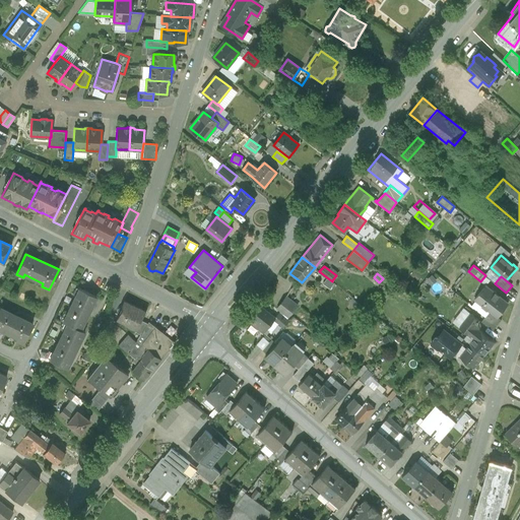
[(497,295),(485,285),(474,300),(490,312),(490,311),(496,316),(505,304),(496,297),(497,295)]
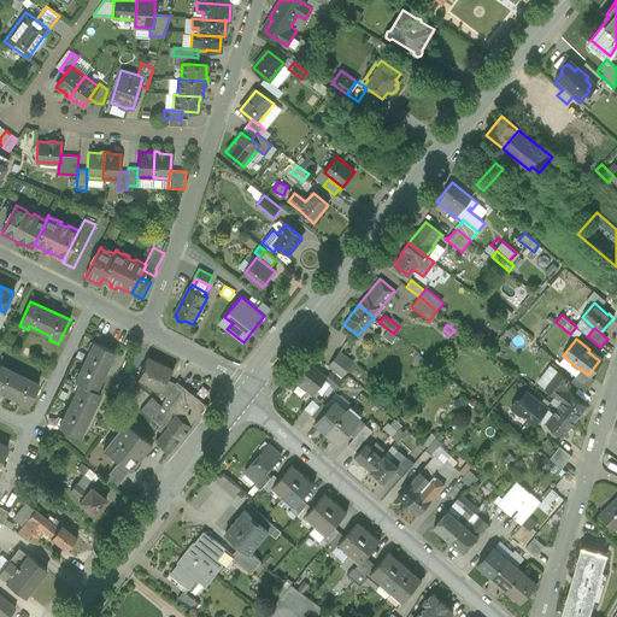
[(98,391),(115,352),(93,342),(74,382),(81,385),(58,428),(80,438),(100,394),(98,391)]
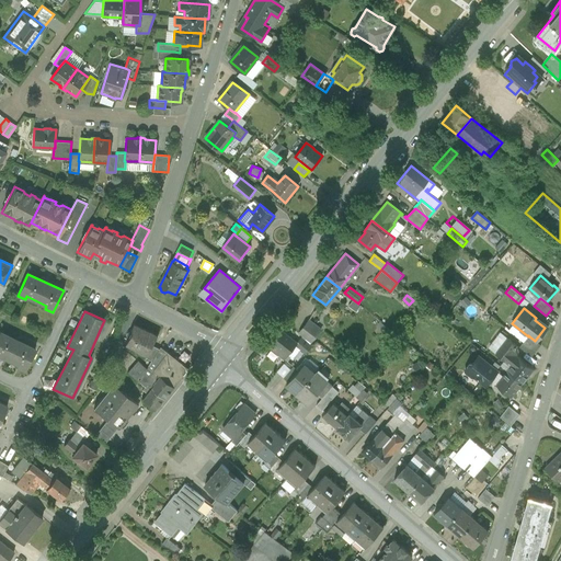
[(321,330),(308,320),(299,332),(311,342),(321,330)]
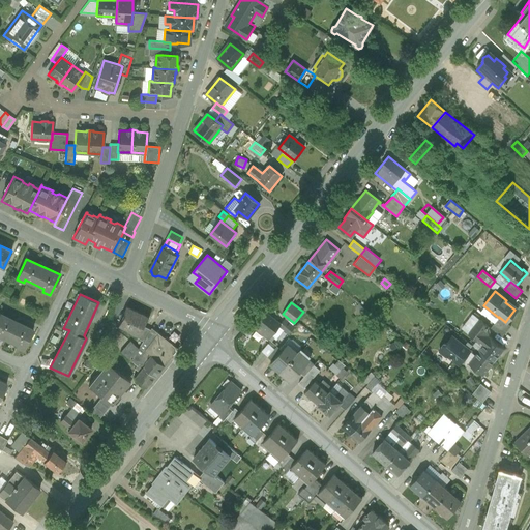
[(479,311),(495,323),(499,318),(483,305),(479,311)]
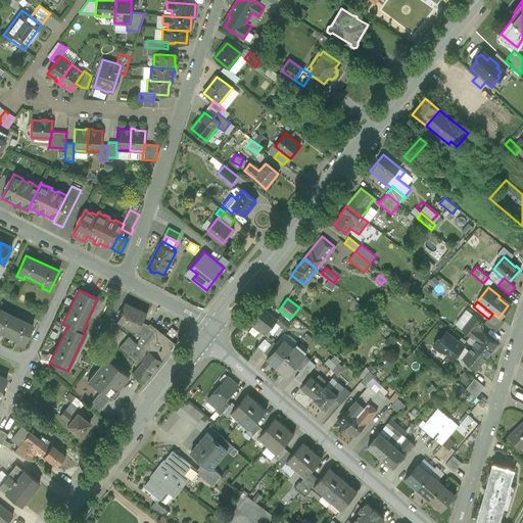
[(146,315),(124,303),(116,320),(138,332),(139,332),(143,323),(146,315)]
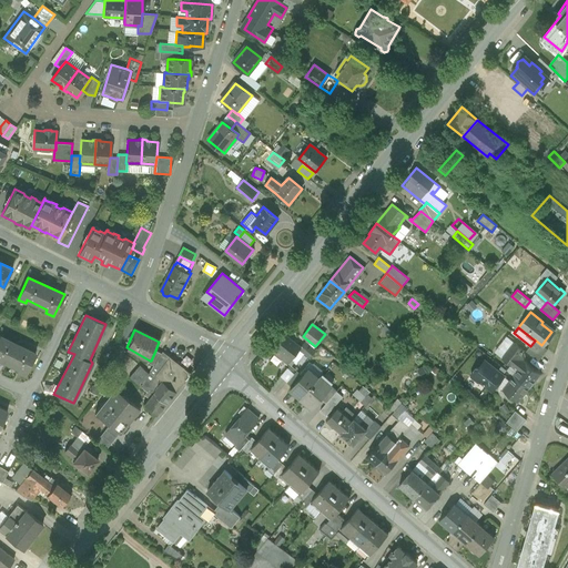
[(34,353),(0,335),(0,359),(18,368),(17,372),(24,375),(36,353),(34,353)]
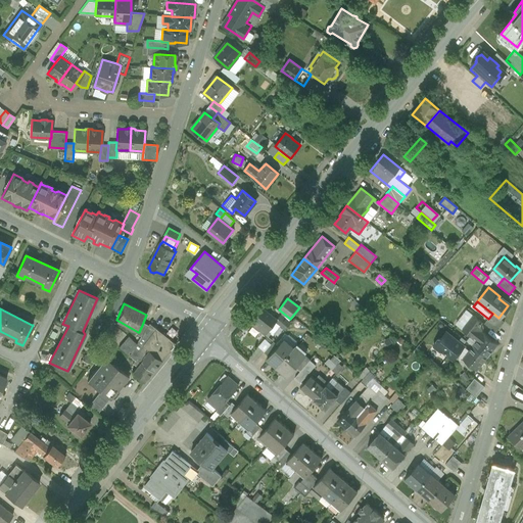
[(276,321),(260,308),(249,322),(268,336),(271,333),(269,331),(276,322),(276,321)]
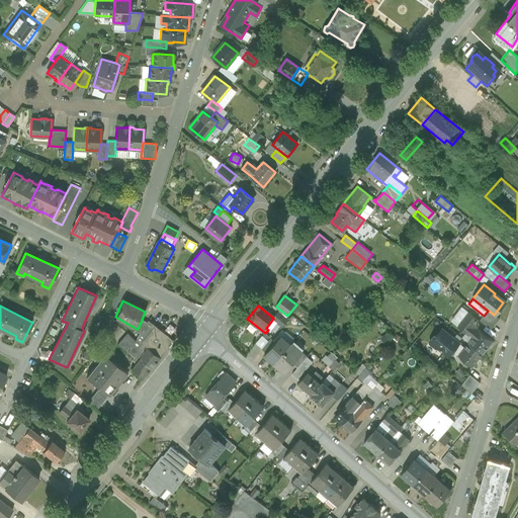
[(494,315),(488,310),(488,311),(484,316),(495,325),(499,320),(494,315)]
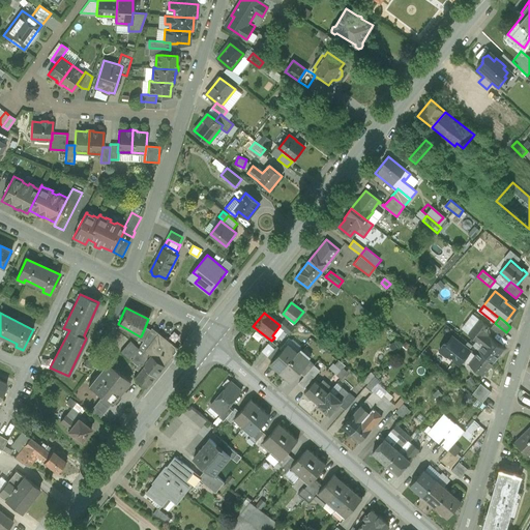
[(294,328),(285,320),(280,325),(280,326),(289,334),(294,328)]
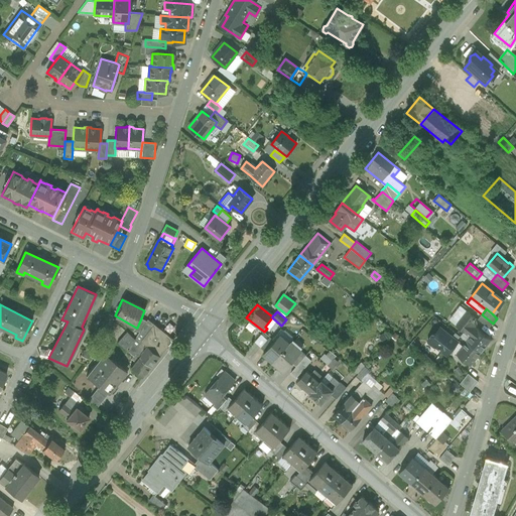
[(476,317),(468,311),(457,325),(465,332),(461,337),(467,341),(477,328),(475,327),(475,319),(476,317)]
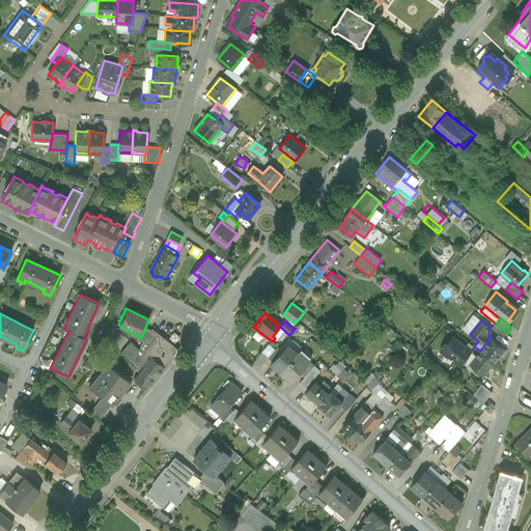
[(507,333),(496,324),(492,329),(503,338),(507,333)]
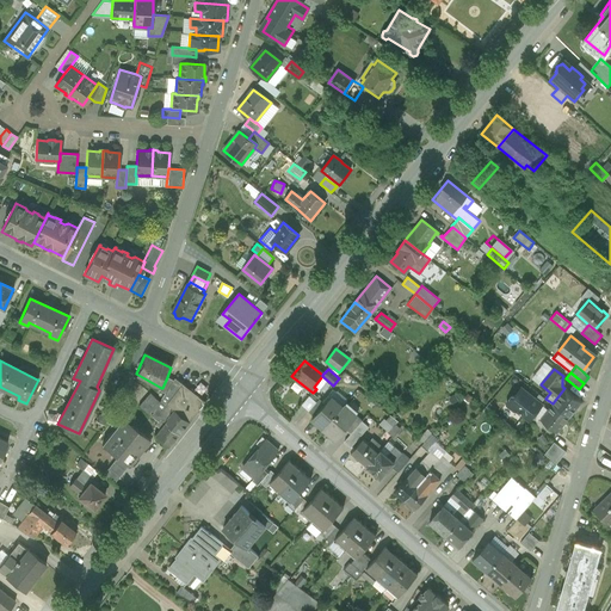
[(173,381),(167,377),(162,388),(161,388),(160,390),(166,393),(173,381)]
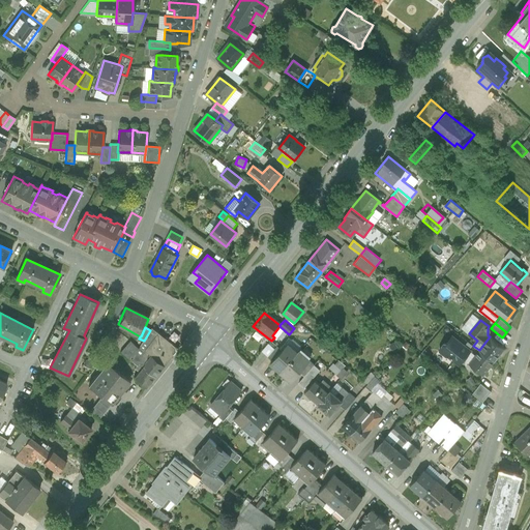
[(157,333),(150,330),(144,341),(149,345),(157,333)]
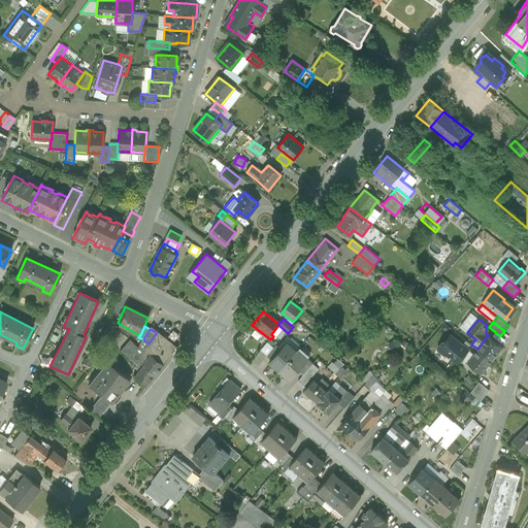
[(178,347),(158,332),(157,332),(149,343),(152,347),(147,352),(152,355),(164,364),(178,347)]
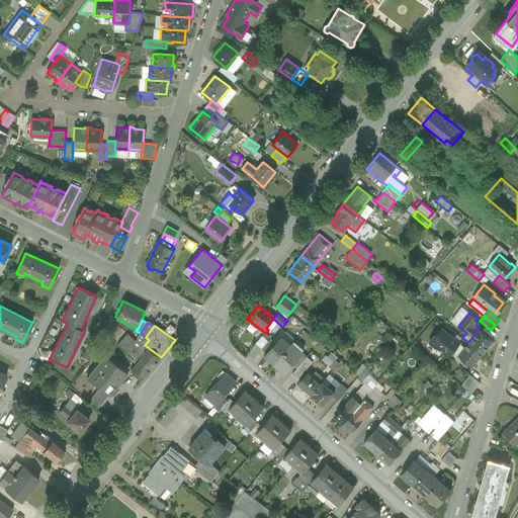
[(493,341),(479,329),(468,342),(483,354),(493,341)]
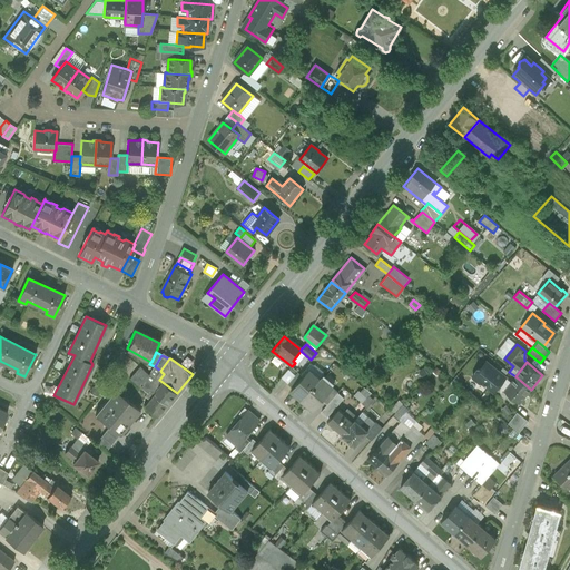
[(487,363),(481,369),(478,369),(473,375),(473,379),(480,383),(482,383),(489,387),(490,385),(495,390),(499,385),(504,390),(511,382),(505,377),(487,363)]
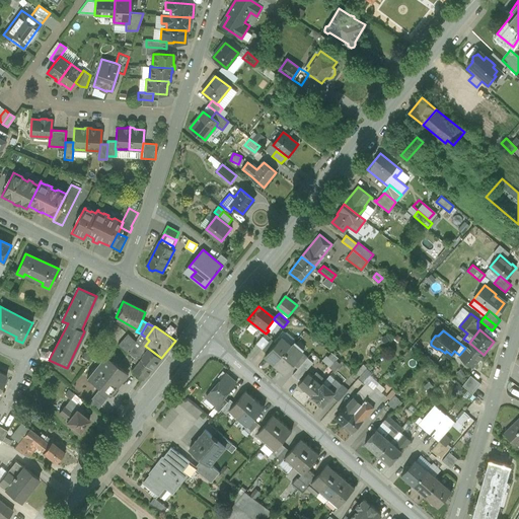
[(285,332),(281,337),(281,338),(276,343),(267,354),(265,355),(275,364),(292,344),(295,341),(294,339),(287,332),(285,332)]
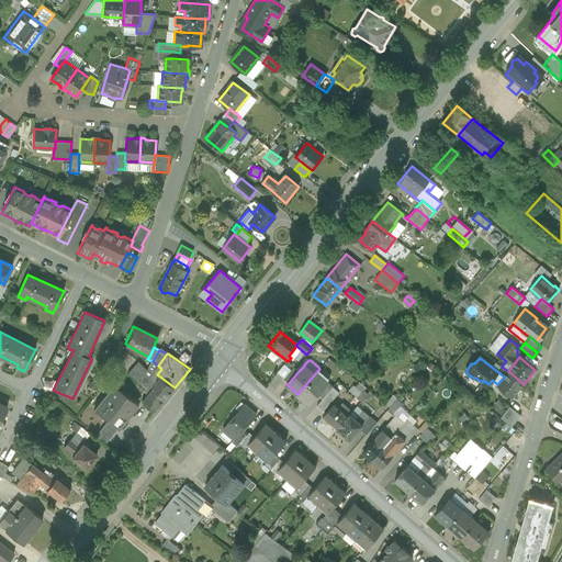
[(147,370),(144,377),(150,382),(147,385),(152,389),(161,378),(157,374),(161,369),(158,366),(153,361),(147,370)]
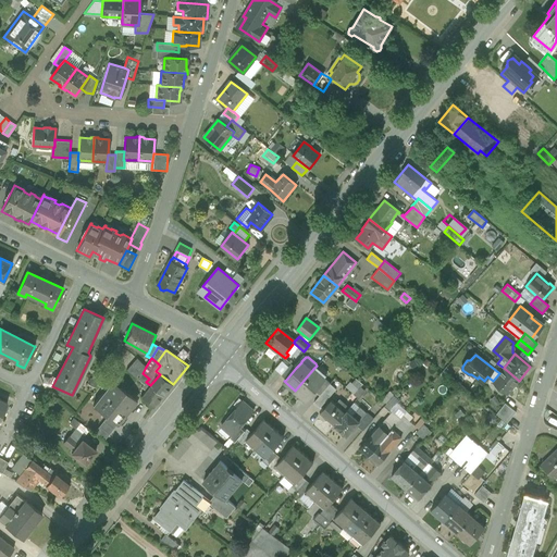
[(146,367),(136,359),(132,364),(143,373),(146,367)]
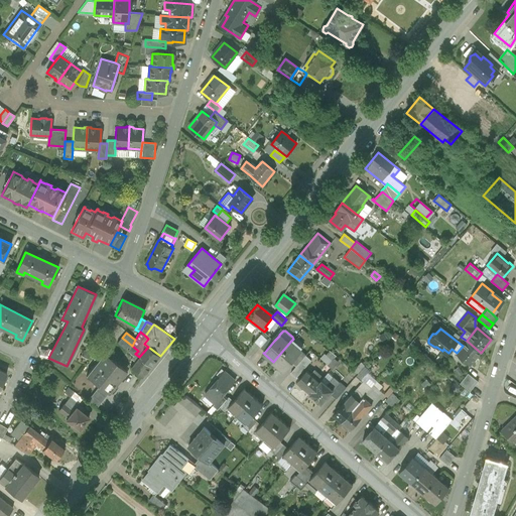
[(270,337),(260,348),(265,352),(274,341),(270,337)]
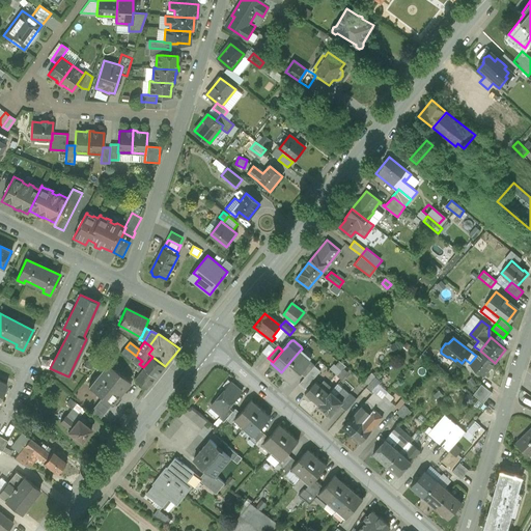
[(136,356),(126,347),(121,353),(131,361),(136,356)]
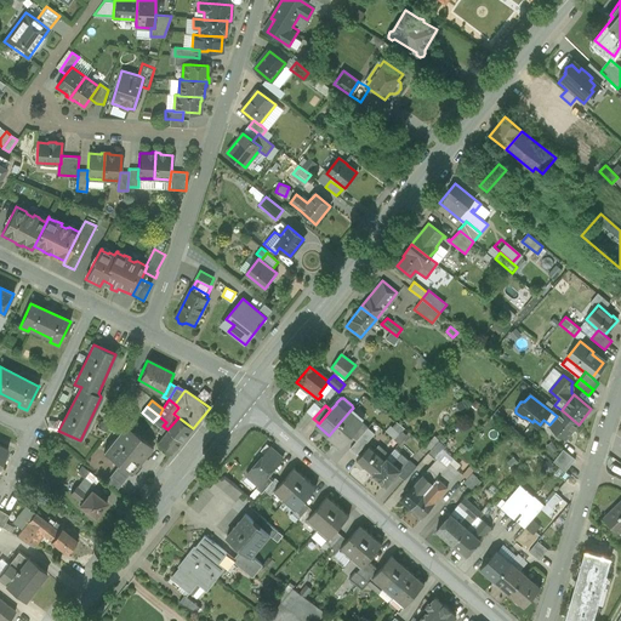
[(579,425),(562,410),(557,416),(550,425),(550,426),(567,439),(579,425)]
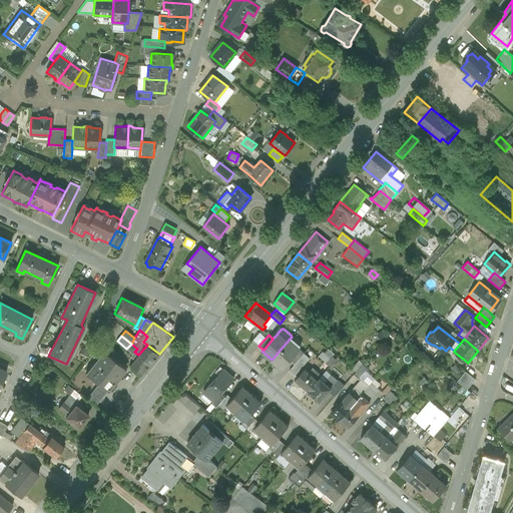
[(300,350),(289,340),(272,360),(283,369),(290,361),(300,350)]
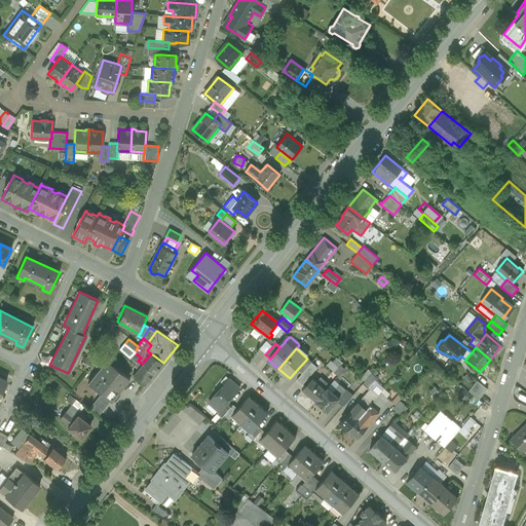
[(141,358),(135,352),(129,358),(136,363),(138,361),(141,358)]
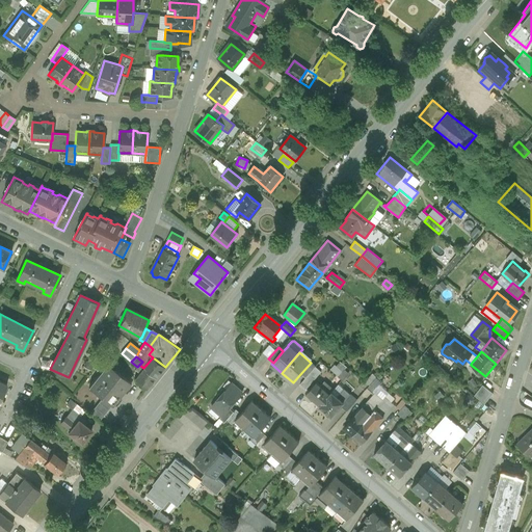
[(165,367),(153,357),(143,368),(156,378),(165,367)]
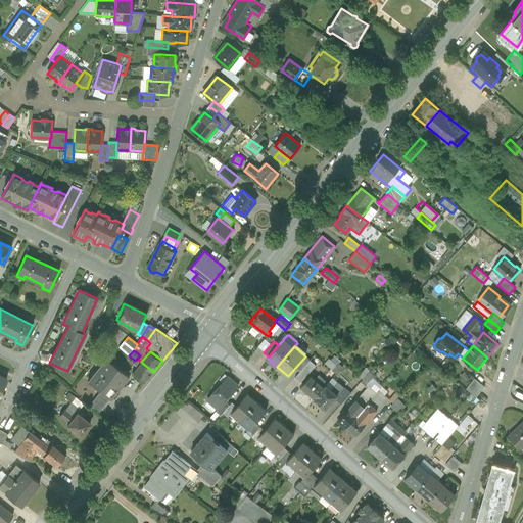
[(305,357),(295,368),(300,372),(304,366),(310,361),(305,357)]
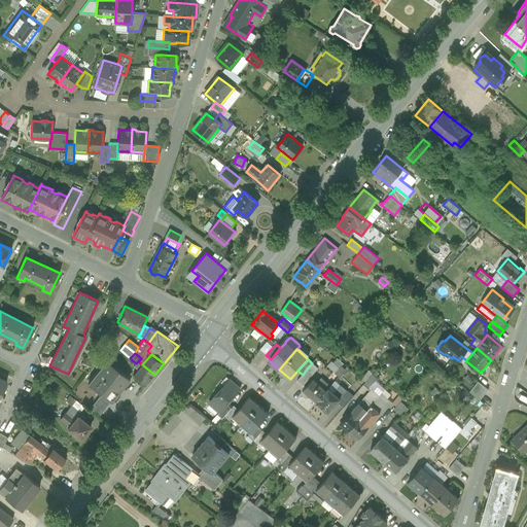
[(129,379),(107,361),(89,384),(102,393),(111,401),(129,379)]
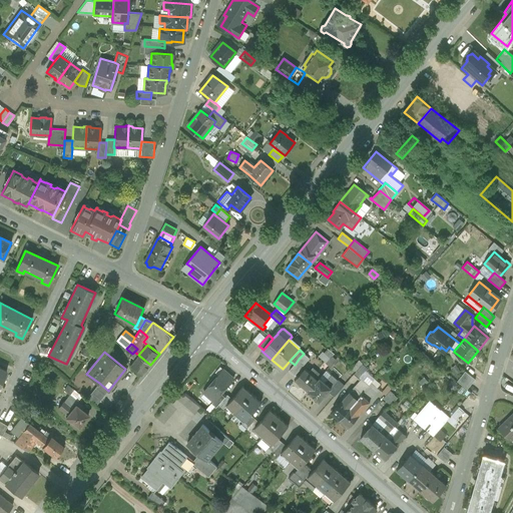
[(138,355),(134,352),(132,354),(130,358),(134,361),(130,365),(142,375),(150,365),(138,355)]
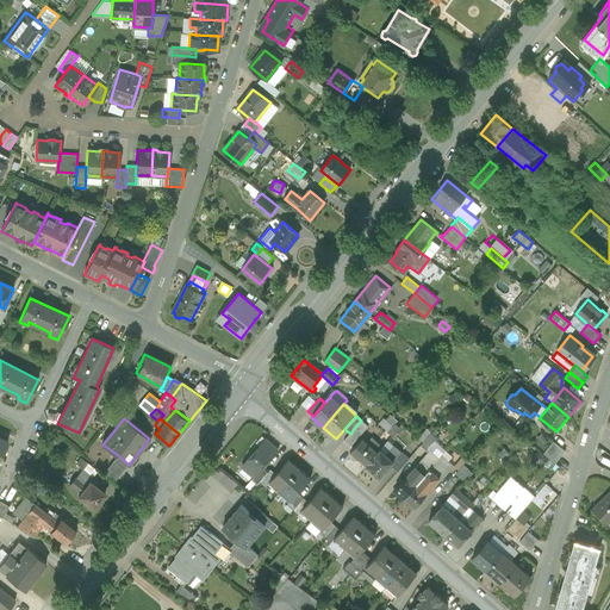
[(392,421),(385,428),(390,431),(396,424),(392,421)]
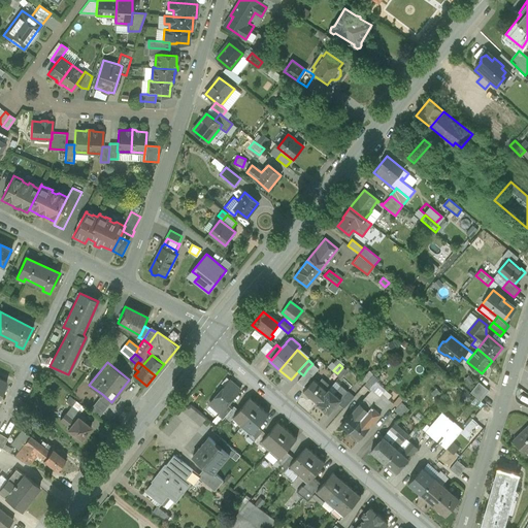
[(314,374),(307,369),(303,375),(297,382),(303,387),(314,374)]
